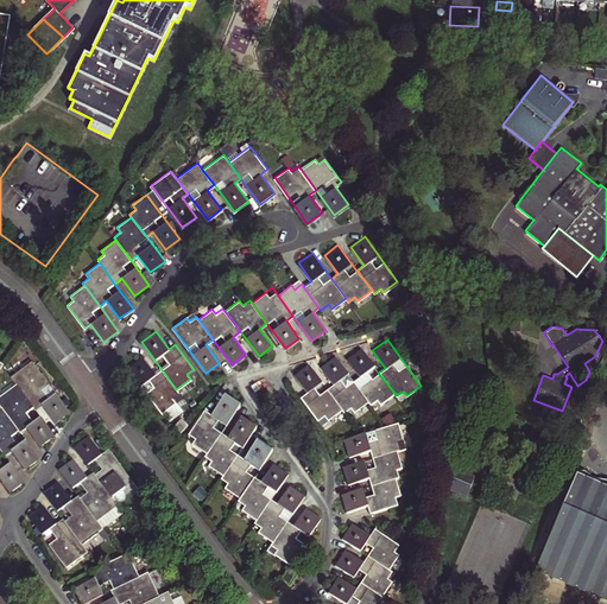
[(360,375),(353,381),(367,401),(371,404),(377,400),(379,404),(394,393),(378,373),(361,349),(347,358),(360,375)]
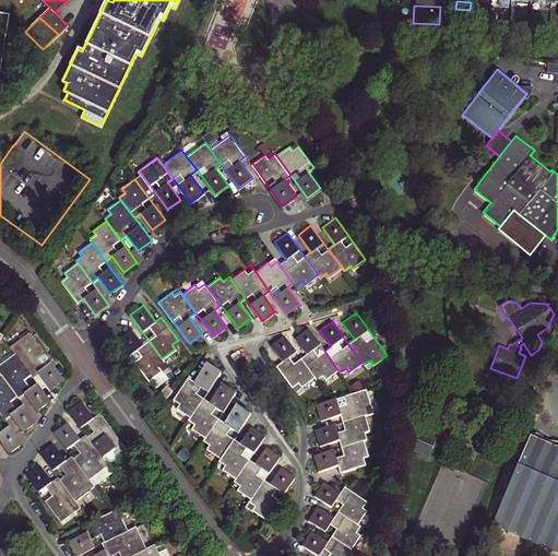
[(164,361),(162,358),(147,339),(142,344),(130,328),(117,336),(147,379),(161,369),(157,365),(164,361)]
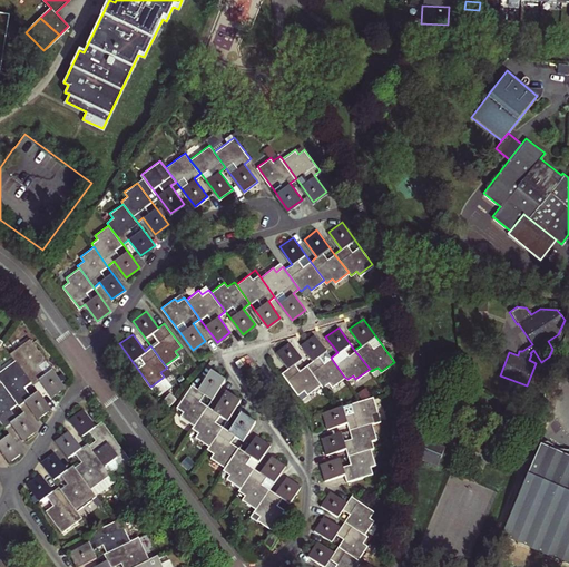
[(306,365),(320,384),(322,387),(329,382),(332,385),(344,377),(331,358),(314,334),(301,343),(312,360),(306,365)]
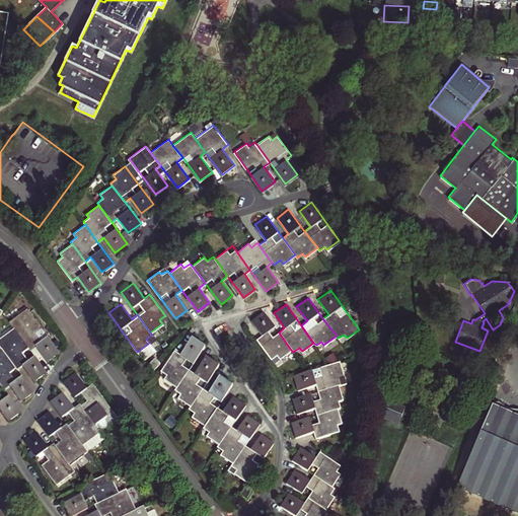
[(46,360),(58,351),(26,308),(8,321),(12,327),(28,349),(34,345),(46,360)]
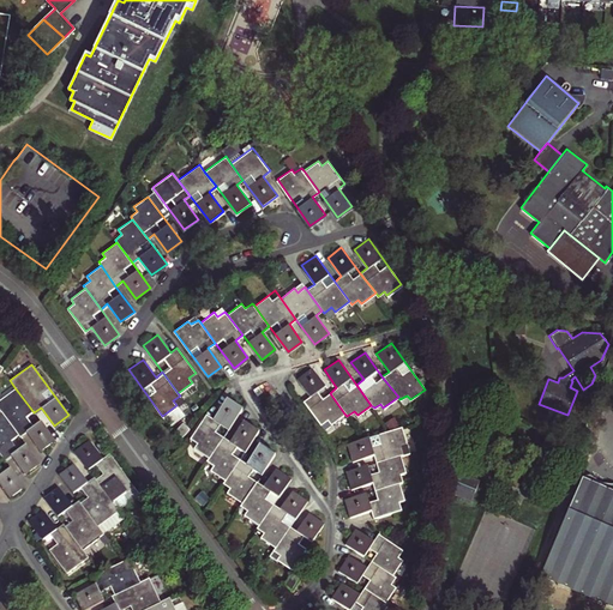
[(311,367),(296,376),(310,394),(302,399),(320,423),(328,418),(330,423),(344,414),(330,393),(311,367)]
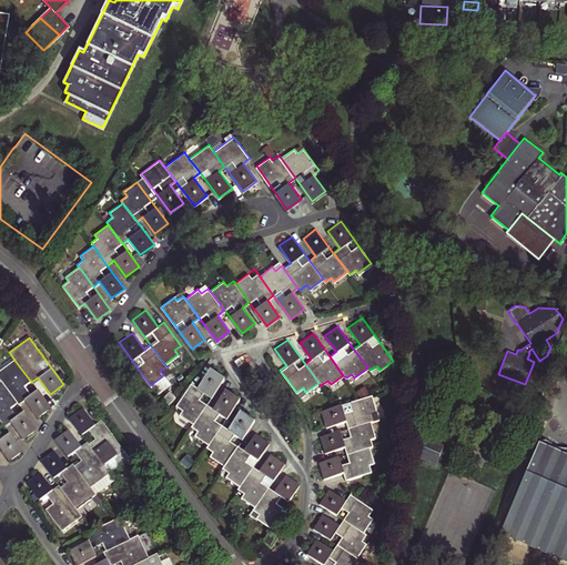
[(49,407),(31,382),(13,359),(0,367),(0,381),(17,403),(24,399),(37,416),(49,407)]
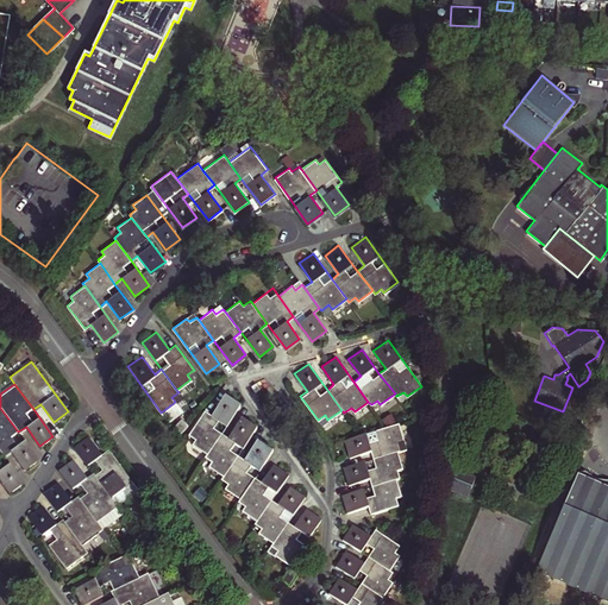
[(239,405),(224,396),(211,414),(205,410),(188,434),(195,439),(192,443),(207,453),(220,433),(239,405)]
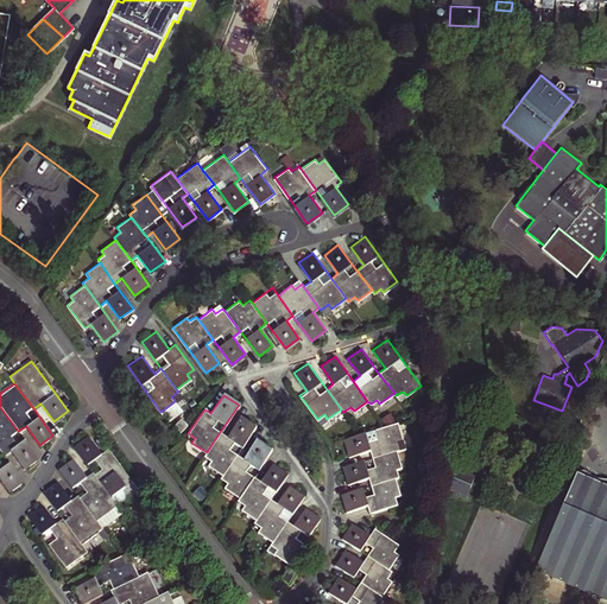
[(37,457),(18,431),(0,407),(0,449),(4,455),(11,450),(25,468),(37,457)]
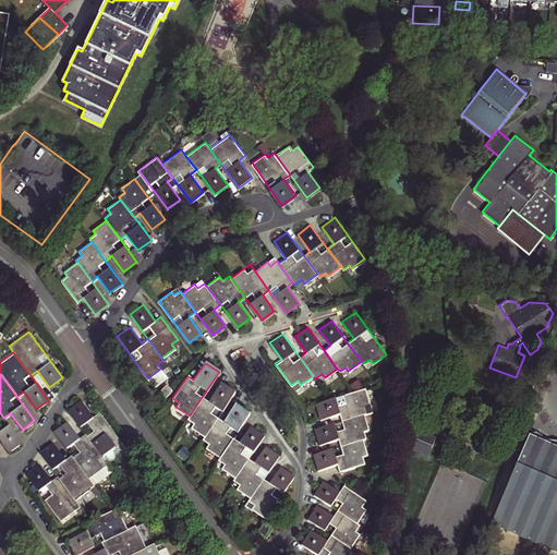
[(349,383),(353,390),(361,385),(356,377),(349,383)]
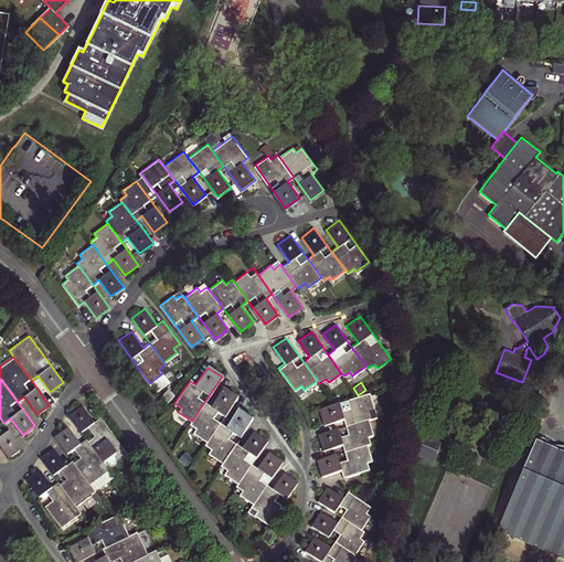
[(204,402),(192,421),(190,424),(197,428),(193,433),(206,442),(220,423),(236,396),(223,388),(211,406),(204,402)]
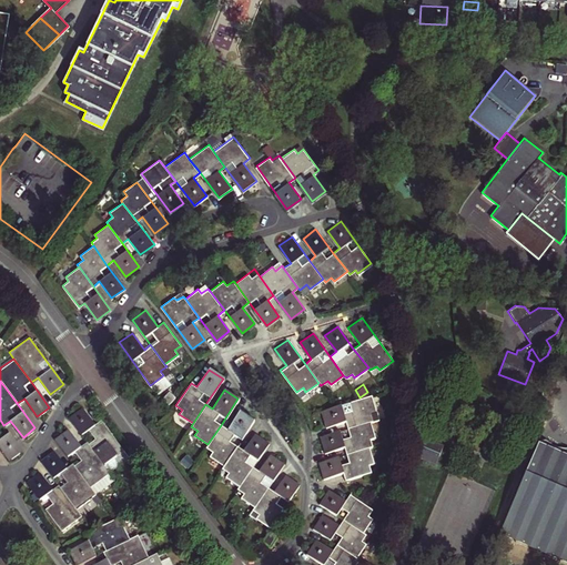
[(347,427),(371,421),(374,420),(372,412),(376,411),(372,395),(321,411),(326,425),(344,420),(347,427)]
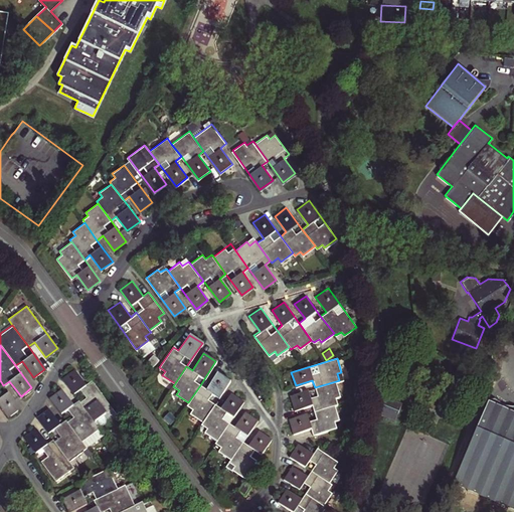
[(62,377),(77,400),(94,421),(111,409),(91,380),(84,384),(73,369),(62,377)]
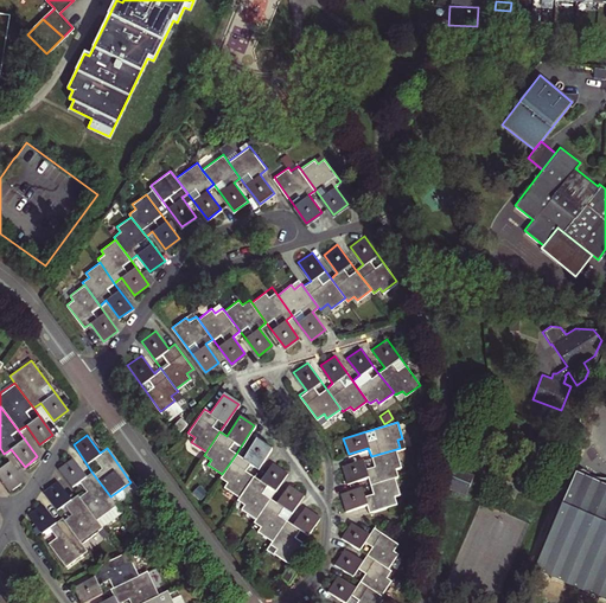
[(242,457),(236,454),(222,474),(219,476),(227,481),(223,486),(238,496),(253,475),(270,448),(256,438),(242,457)]
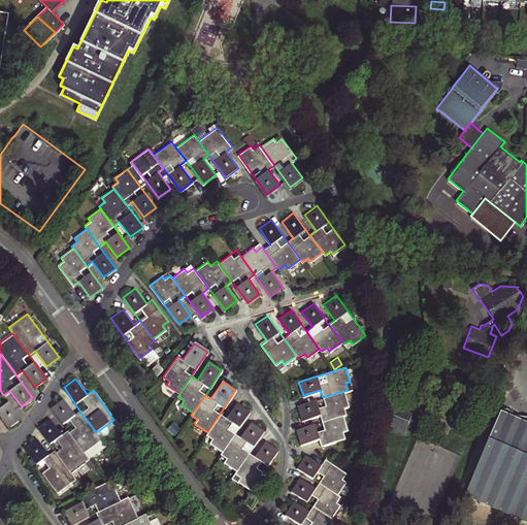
[(19,418),(3,395),(0,390),(0,417),(6,426),(19,418)]
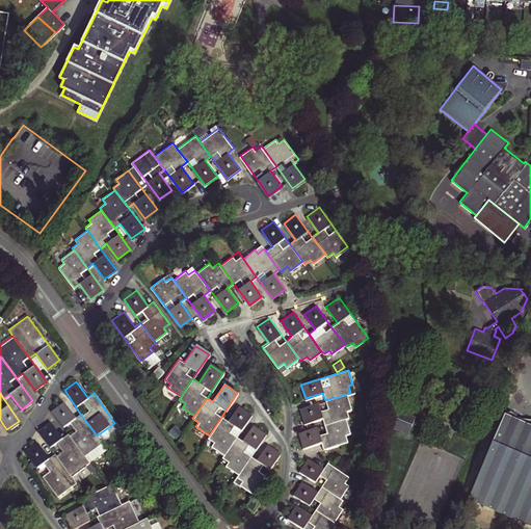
[(322,417),(324,424),(346,417),(348,417),(346,411),(351,408),(347,394),(325,400),(299,408),(303,423),(322,417)]
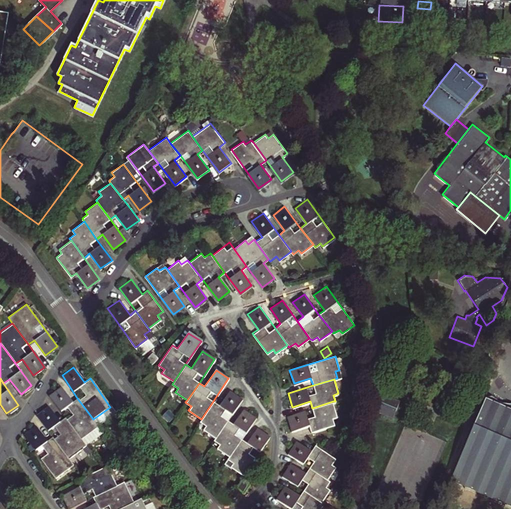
[(48,395),(65,417),(85,444),(103,431),(93,419),(77,398),(72,401),(61,386),(48,395)]
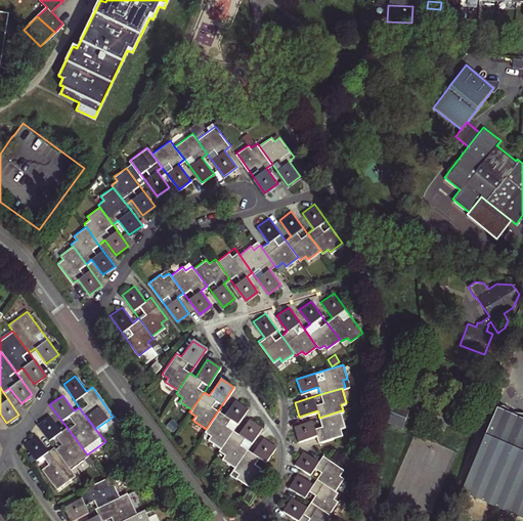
[(416,402),(398,395),(391,413),(397,415),(408,420),(416,402)]
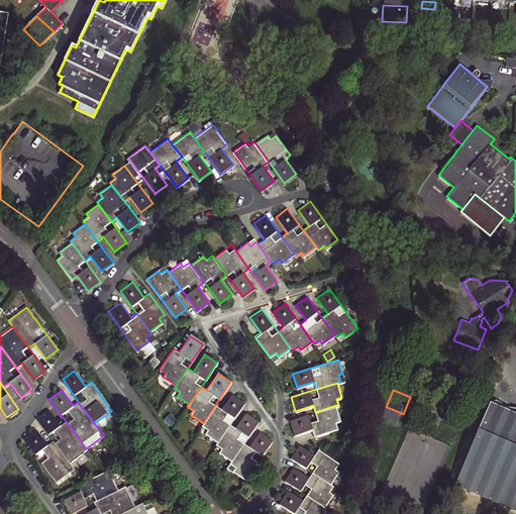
[(215,405),(203,423),(201,425),(207,429),(204,434),(217,442),(228,424),(244,402),(231,394),(221,409),(215,405)]
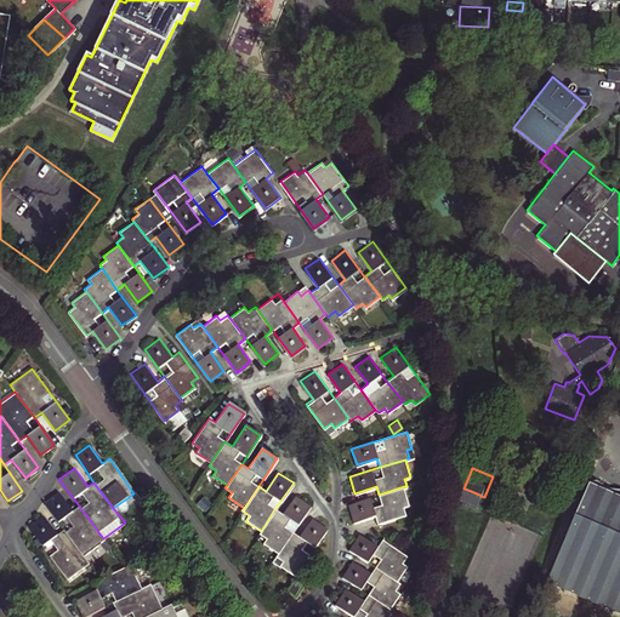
[(546,580),(619,611),(619,489),(606,487),(596,480),(587,480),(574,512),(575,513),(546,580)]
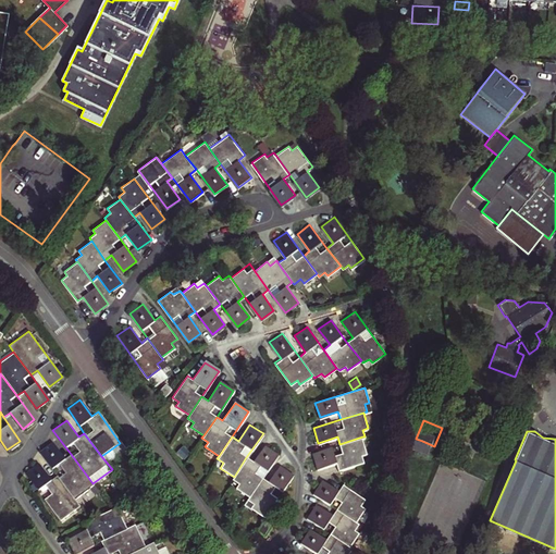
[(365,462),(362,455),(367,453),(362,436),(340,444),(312,452),(318,468),(336,463),(340,469),(365,462)]
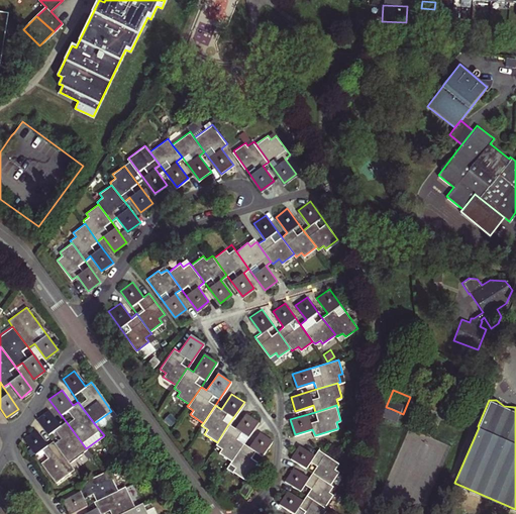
[(36,419),(53,441),(69,461),(86,449),(86,448),(66,421),(60,425),(47,411),(36,419)]
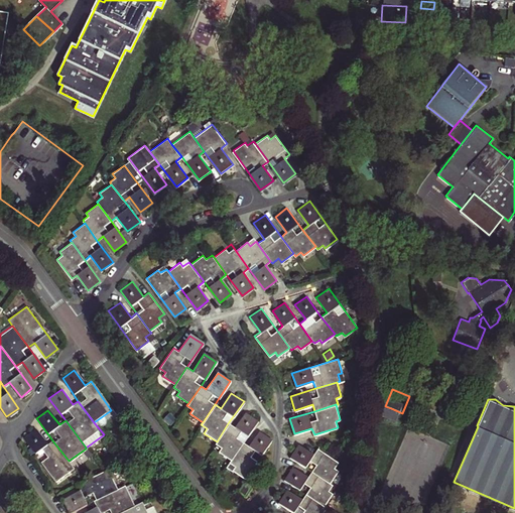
[(258,420),(245,411),(234,427),(228,423),(217,441),(215,443),(220,447),(218,452),(231,460),(243,442),(258,420)]
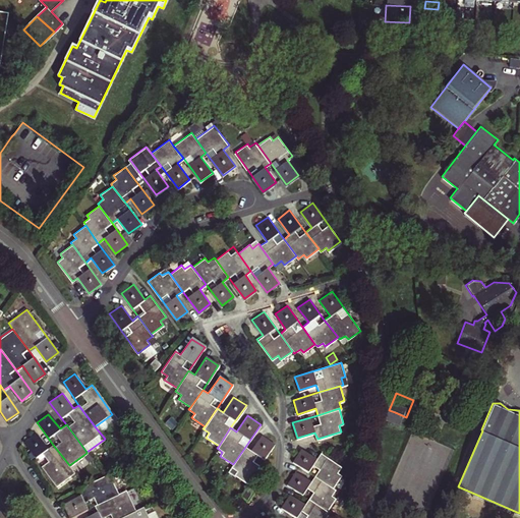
[(36,434),(24,443),(56,484),(74,471),(69,465),(53,445),(48,449),(36,434)]
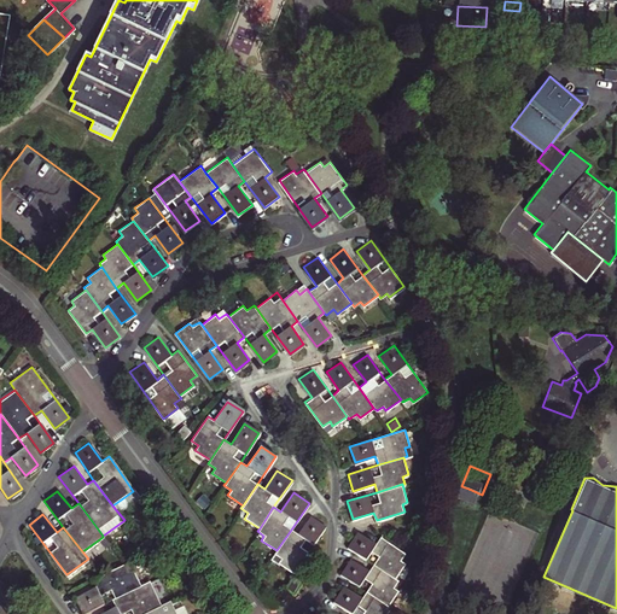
[(279,563),(292,572),(325,525),(310,516),(298,534),(291,530),(277,550),(274,554),(281,559),(279,563)]
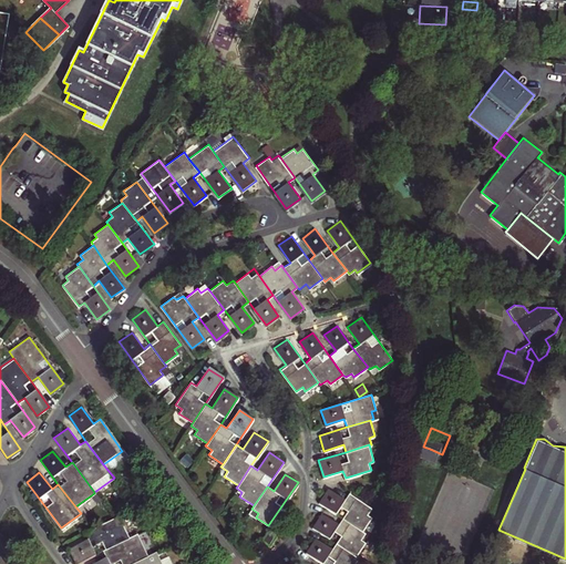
[(371,508),(349,493),(345,499),(328,488),(319,502),(342,518),(362,531),(371,516),(368,514),(371,508)]
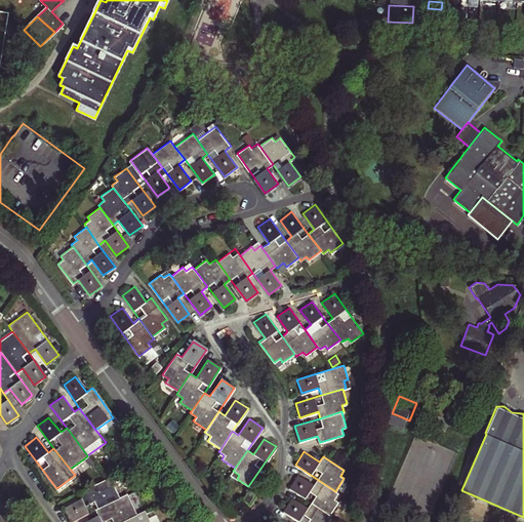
[(335,491),(317,479),(313,484),(297,474),(289,487),(312,502),(329,514),(338,502),(334,498),(338,493),(335,491)]
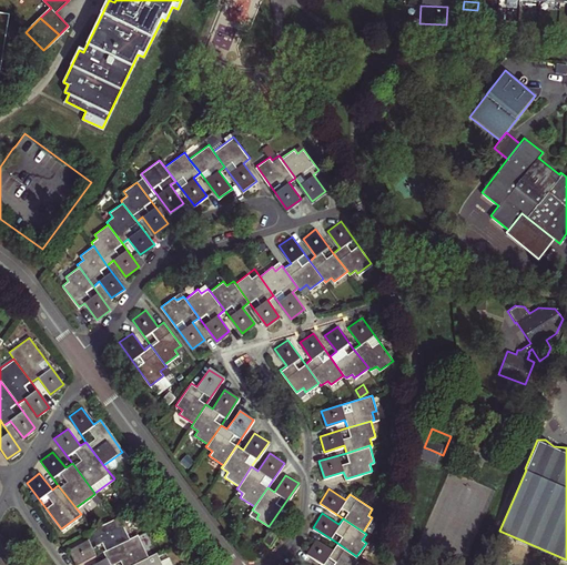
[(104,550),(109,547),(130,538),(119,516),(91,528),(94,536),(68,548),(76,564),(94,554),(91,546),(101,542),(104,550)]
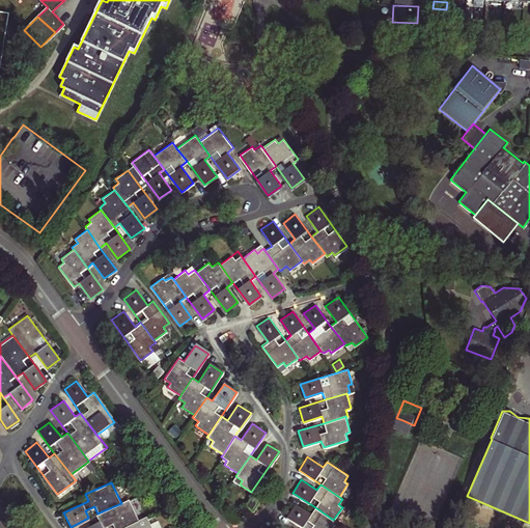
[(256,501),(248,496),(242,505),(250,511),(256,501)]
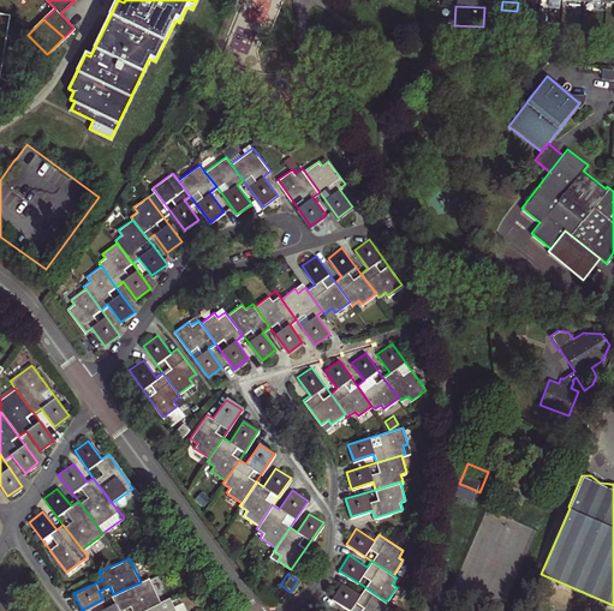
[(132,610),(138,610),(160,601),(149,577),(141,582),(118,592),(121,600),(97,610),(118,610),(130,605),(132,610)]
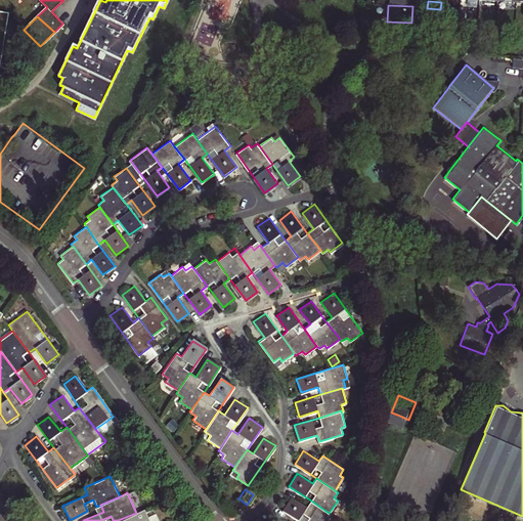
[(307,507),(291,496),(282,509),(300,520),(328,520),(332,515),(329,513),(311,501),(307,507)]
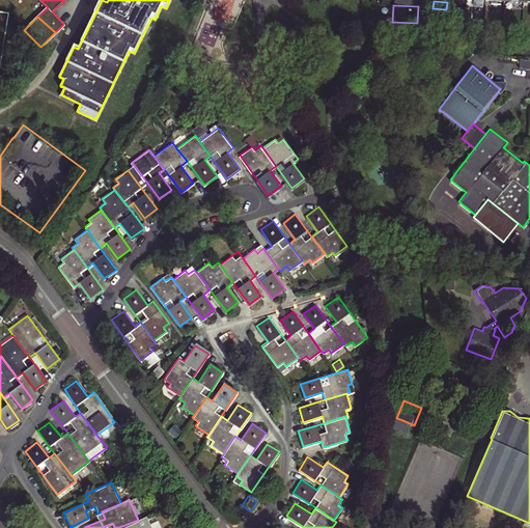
[(151,527),(146,516),(138,520),(119,527),(151,527)]
